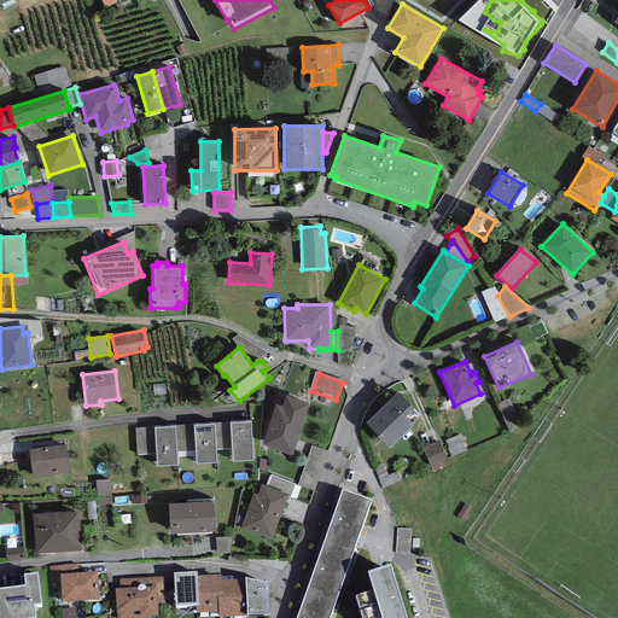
[(398,392),(367,424),(389,447),(421,415),(398,392)]
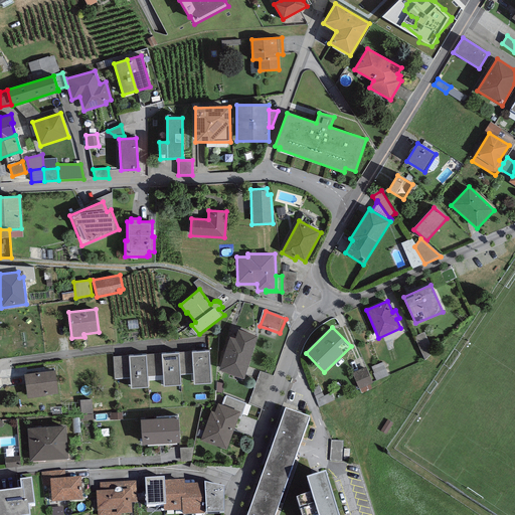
[(258,336),(238,330),(235,339),(229,337),(218,370),(243,379),(258,336)]
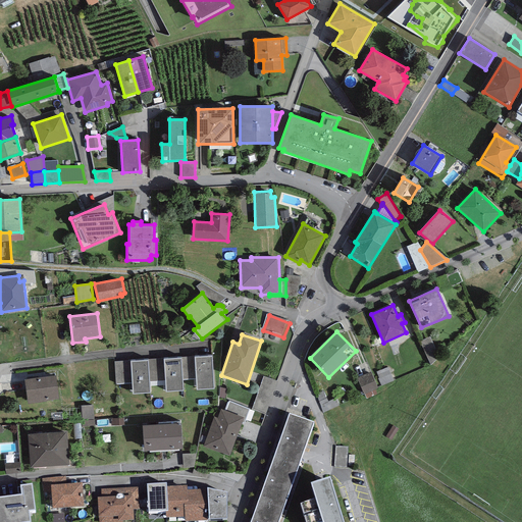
[(431,366),(439,362),(430,340),(422,343),(431,366)]
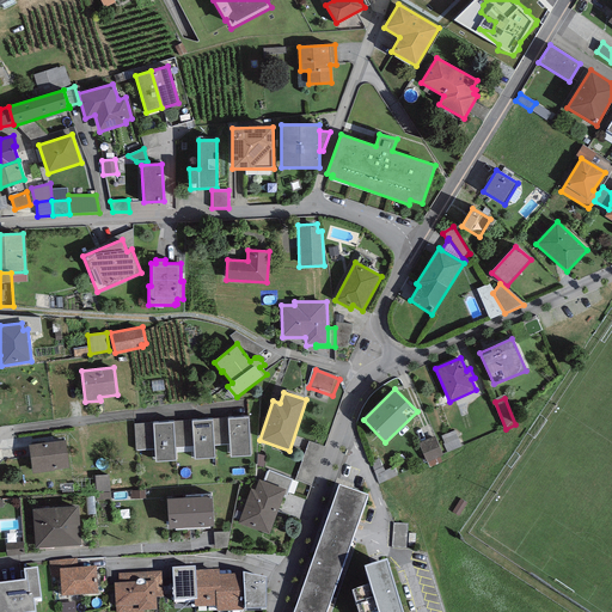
[(249,417),(228,418),(230,444),(231,457),(251,456),(249,417)]
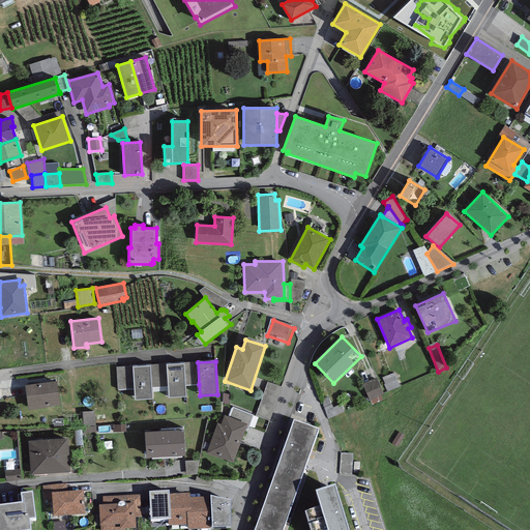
[(199,384),(198,362),(184,363),(185,385),(199,384)]
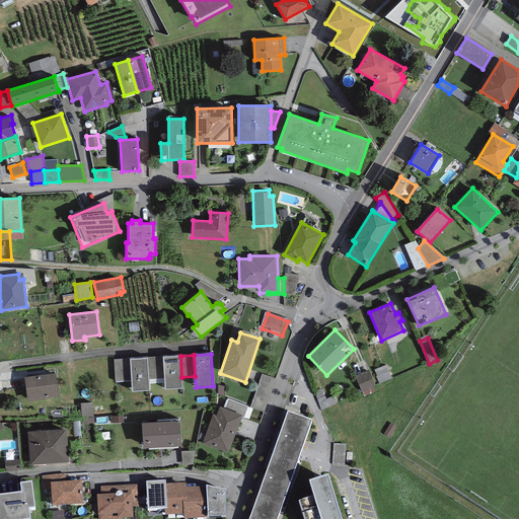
[(180,356),(162,357),(164,378),(164,389),(182,388),(181,377),(180,356)]
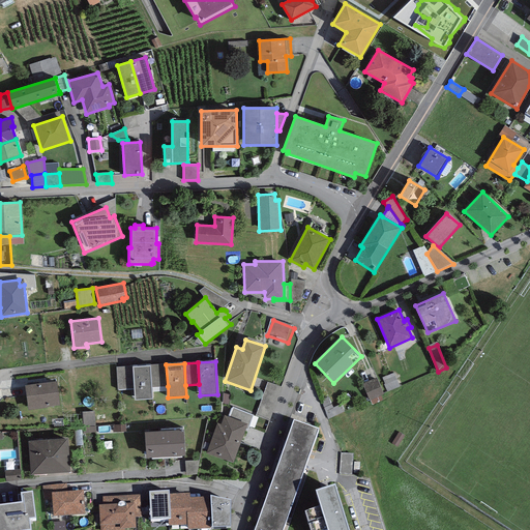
[(150,364),(133,365),(134,389),(135,400),(152,399),(151,387),(150,364)]
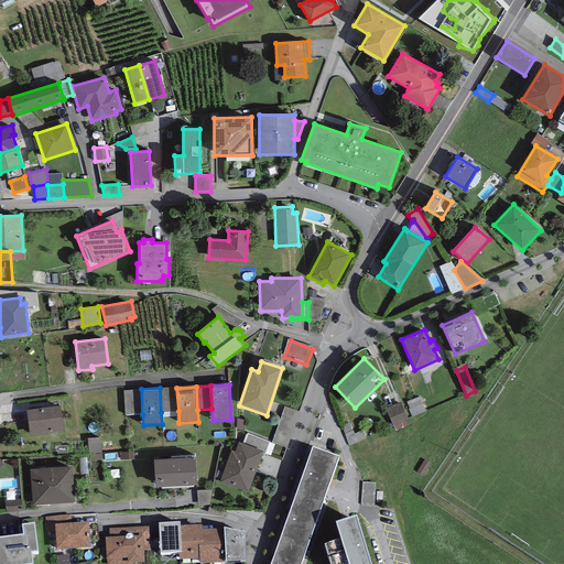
[(176,388),(160,388),(161,412),(179,411),(176,388)]
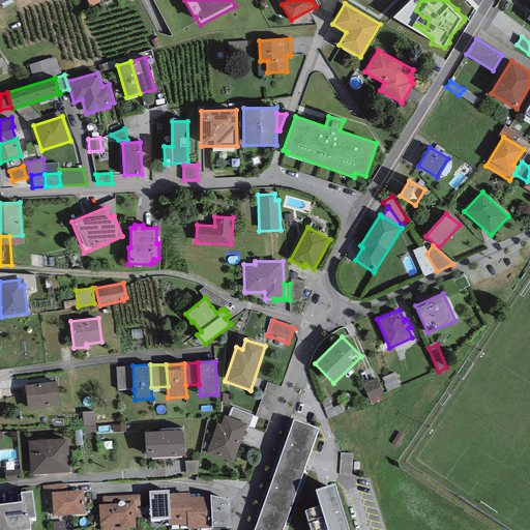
[(134,389),(133,365),(116,366),(117,389),(134,389)]
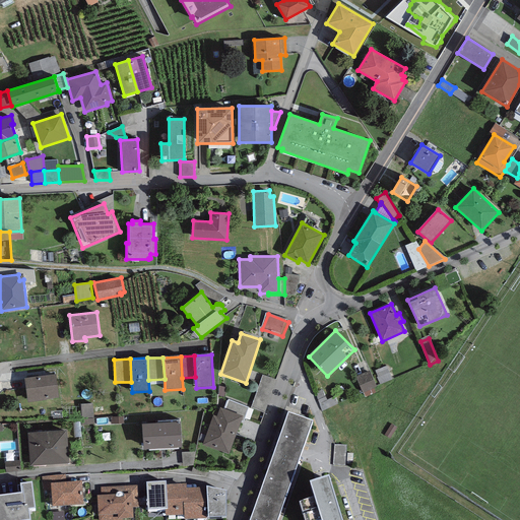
[(392,379),(386,366),(375,370),(381,384),(392,379)]
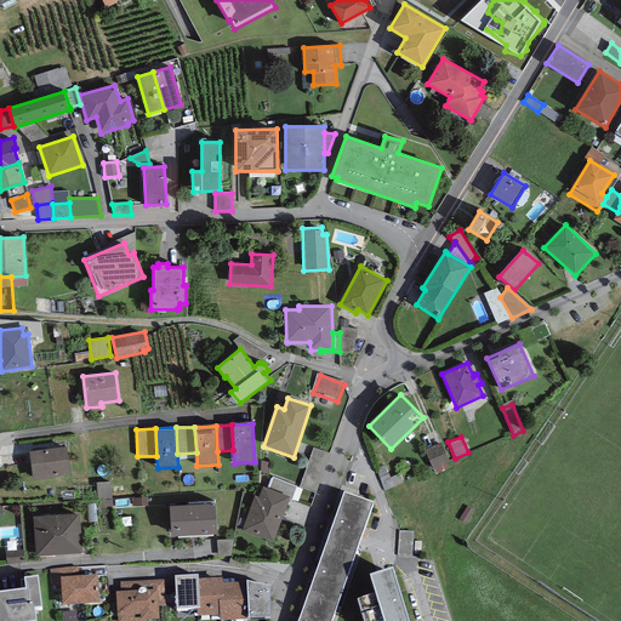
[(442,443),(425,450),(433,468),(450,462),(442,443)]
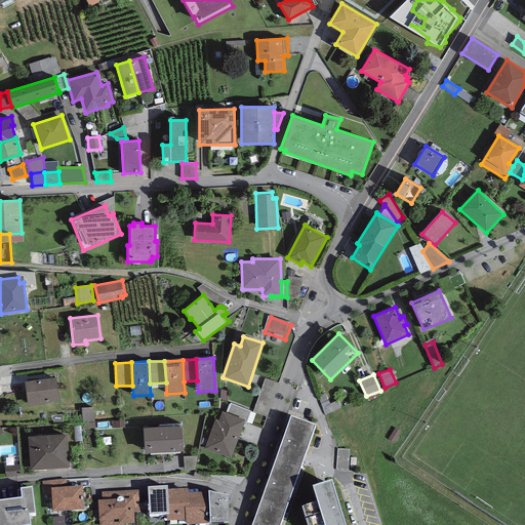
[(56,377),(25,381),(28,406),(47,404),(47,403),(59,401),(56,377)]
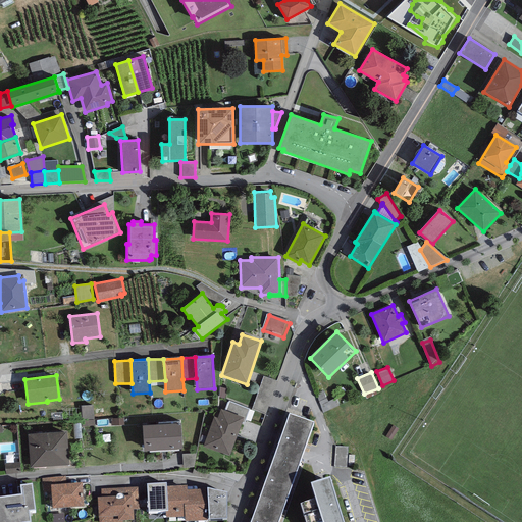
[(276,380),(263,376),(252,410),(265,414),(276,380)]
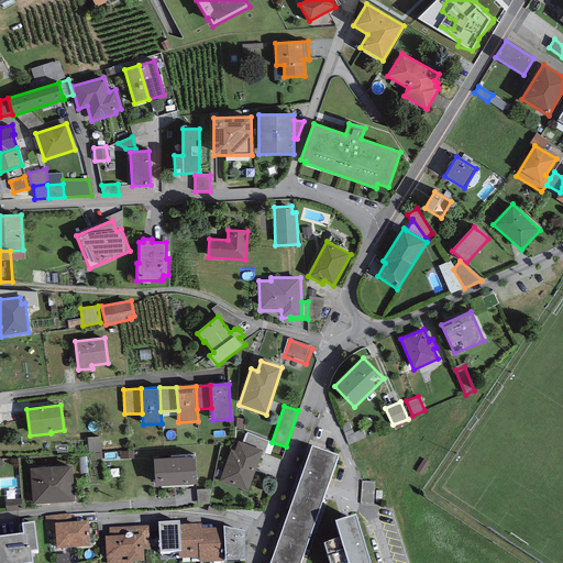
[(219,481),(249,490),(261,455),(263,456),(268,441),(247,432),(243,443),(238,441),(234,451),(231,449),(219,481)]
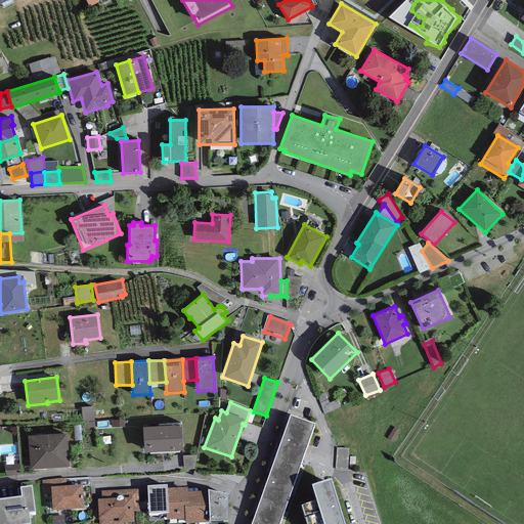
[(124,422),(96,423),(95,408),(83,408),(84,431),(124,429),(124,422)]
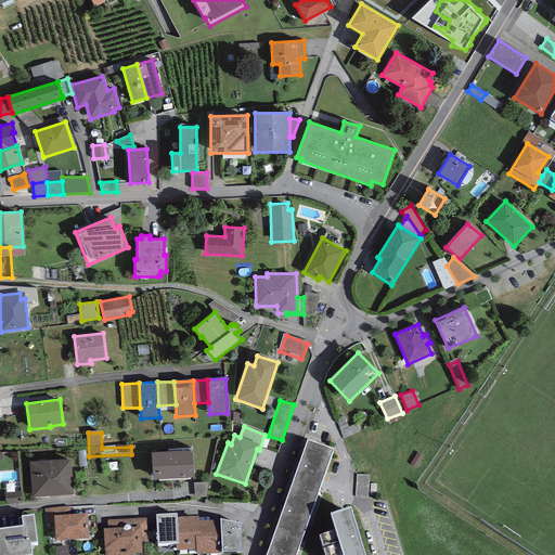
[(297,554),(334,453),(308,444),(267,554),(297,554)]
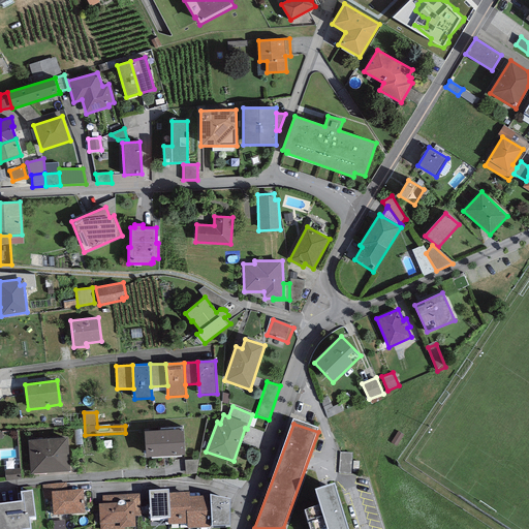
[(183,429),(145,432),(147,457),(184,454),(183,429)]
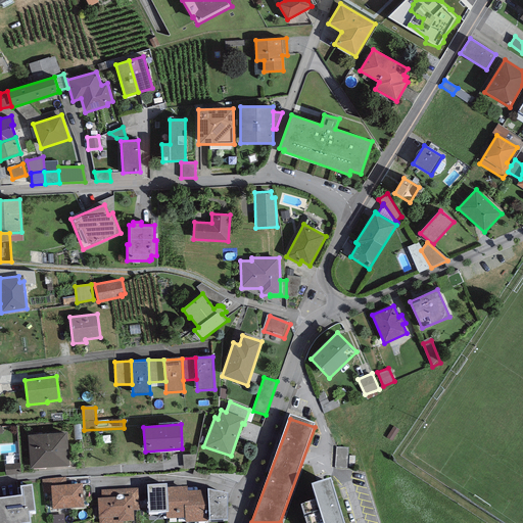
[(66,432),(28,435),(31,469),(69,466),(66,432)]
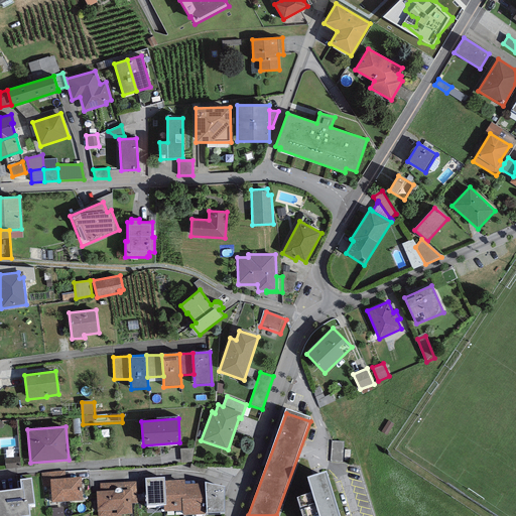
[(334,443),(332,464),(344,466),(346,445),(334,443)]
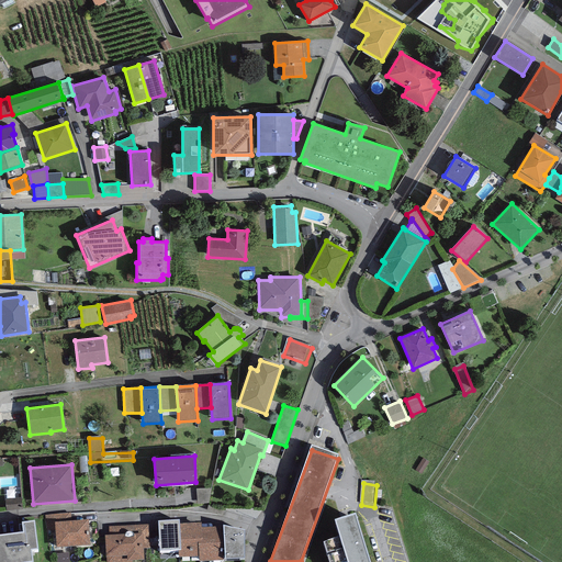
[(6,499),(7,512),(22,509),(21,497),(6,499)]
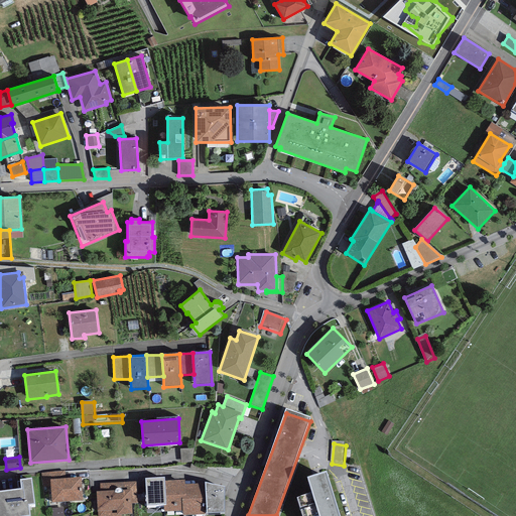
[(81,481),(50,483),(52,505),(82,503),(81,481)]
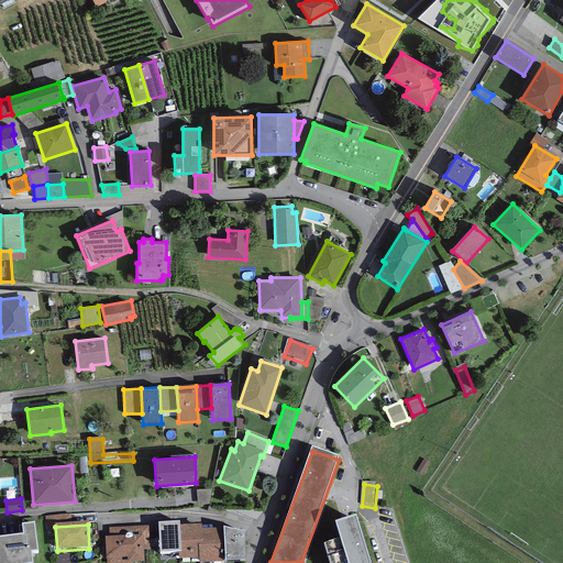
[(367,562),(356,525),(335,531),(341,547),(324,551),(328,562),(367,562)]
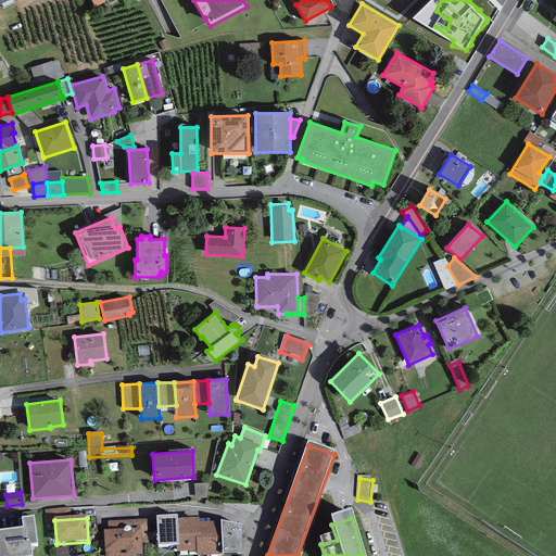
[(179,548),(177,521),(177,519),(156,520),(159,550),(161,550),(161,555),(176,554),(176,548),(179,548)]
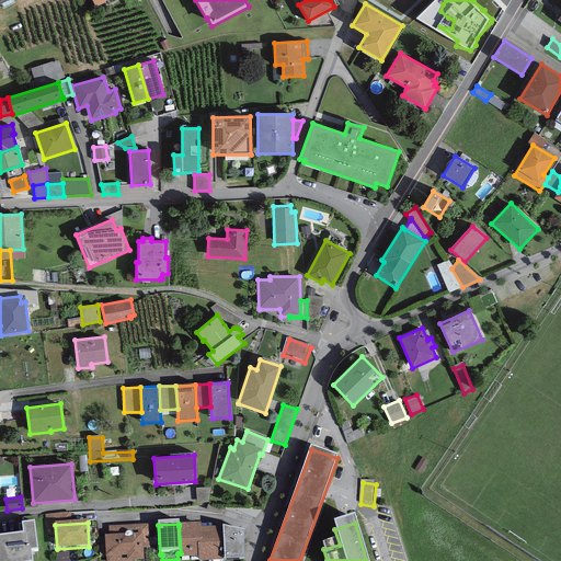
[(34,525),(21,526),(23,536),(0,538),(0,560),(32,560),(32,554),(37,553),(34,525)]
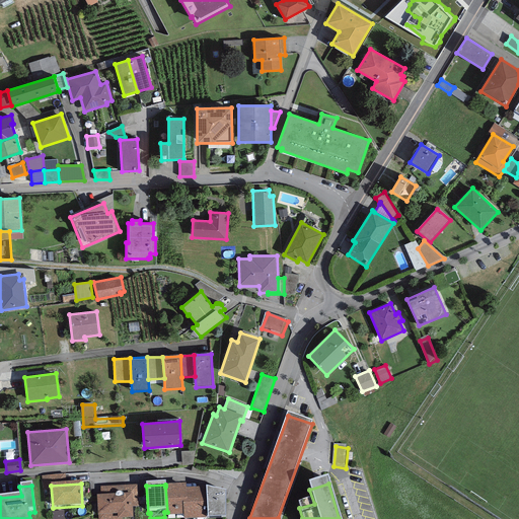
[(139,509),(138,486),(100,488),(100,497),(96,497),(97,517),(98,517),(98,518),(133,518),(132,509),(139,509)]
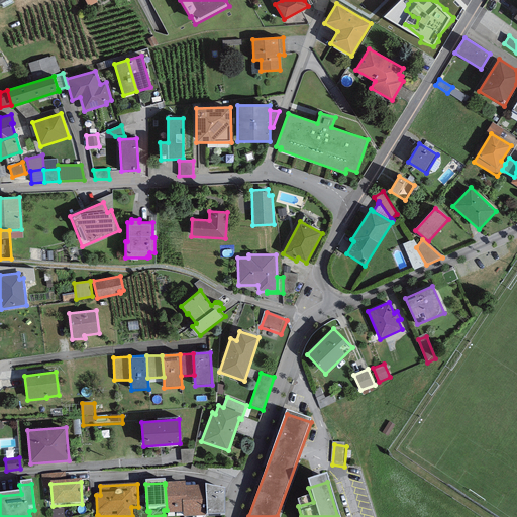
[(187,503),(186,489),(186,484),(165,485),(167,510),(164,510),(164,515),(183,514),(183,503),(187,503)]
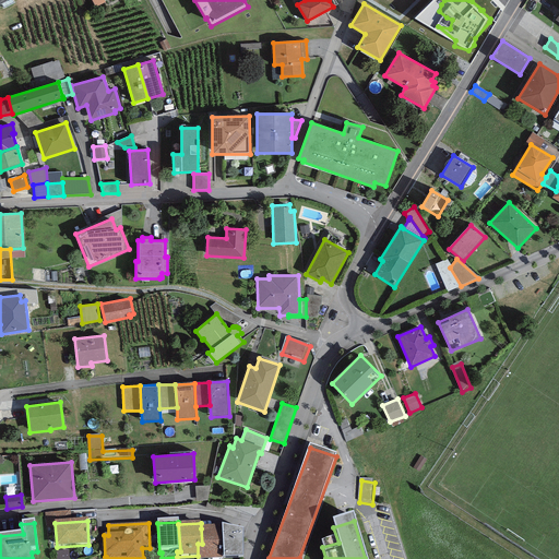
[(198,544),(198,556),(198,558),(219,558),(218,527),(201,528),(202,544),(198,544)]
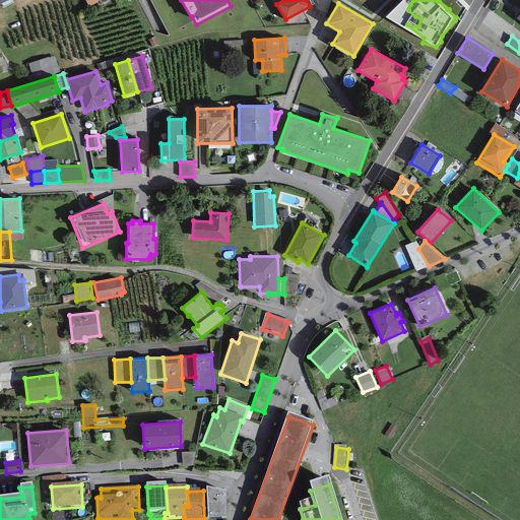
[(225,519),(226,496),(206,491),(207,519),(225,519)]
